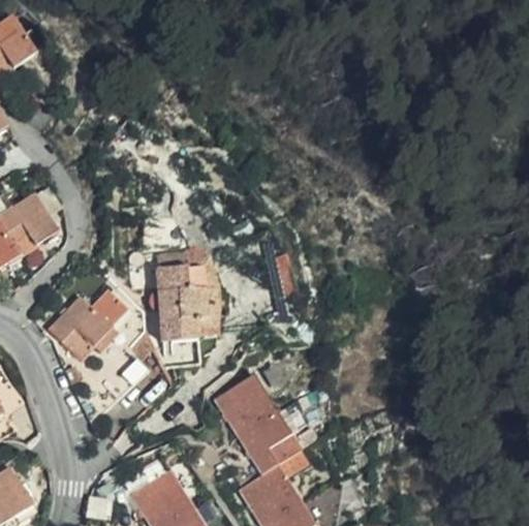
[(0,74),(35,53),(12,16),(0,23),(0,74)]
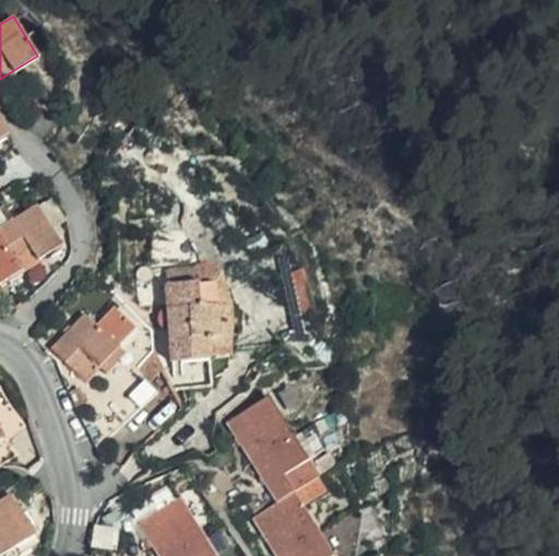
[(0,280),(61,241),(36,204),(0,226),(0,280)]
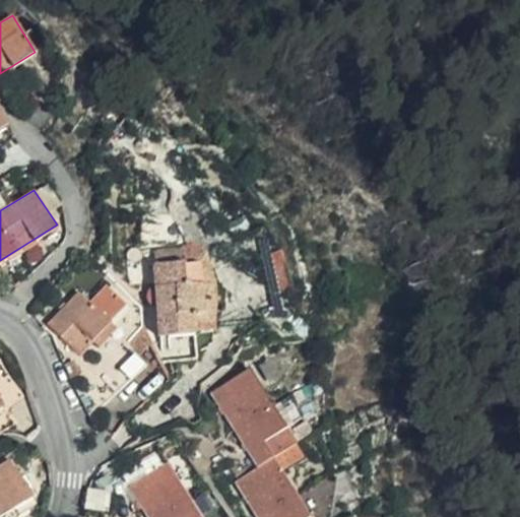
[(278,295),(290,292),(279,251),(268,254),(278,295)]
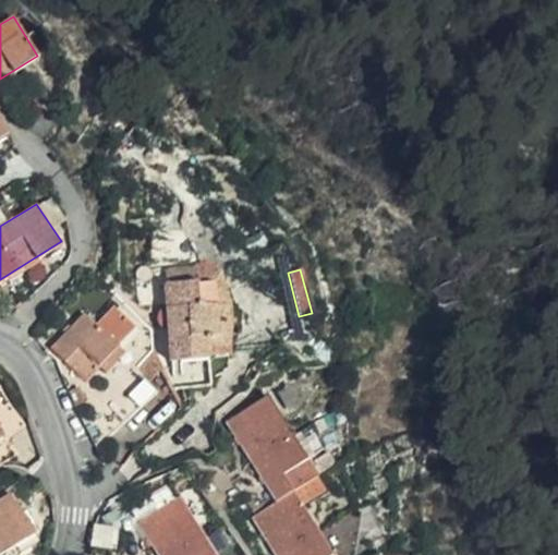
[(219,302),(213,280),(169,282),(172,344),(185,342),(187,386),(209,384),(206,334),(230,333),(228,301),(219,302)]
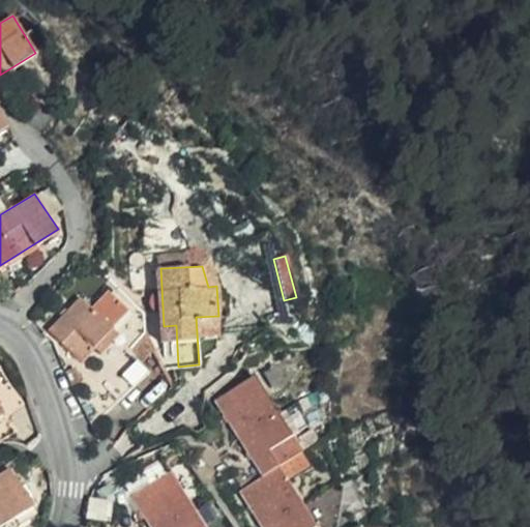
[(94,344),(112,326),(80,297),(49,329),(80,358),(94,344)]
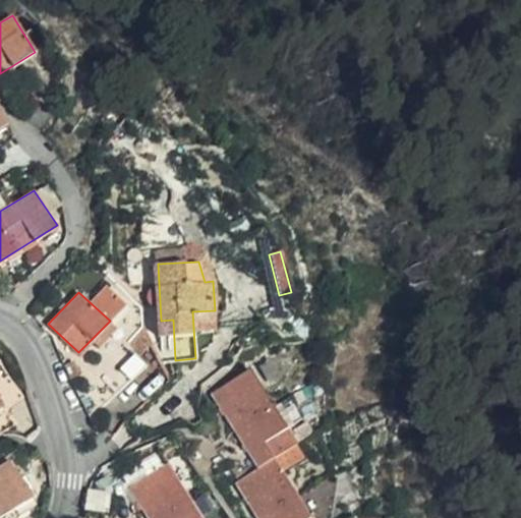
[(116,327),(110,321),(93,338),(99,344),(116,327)]
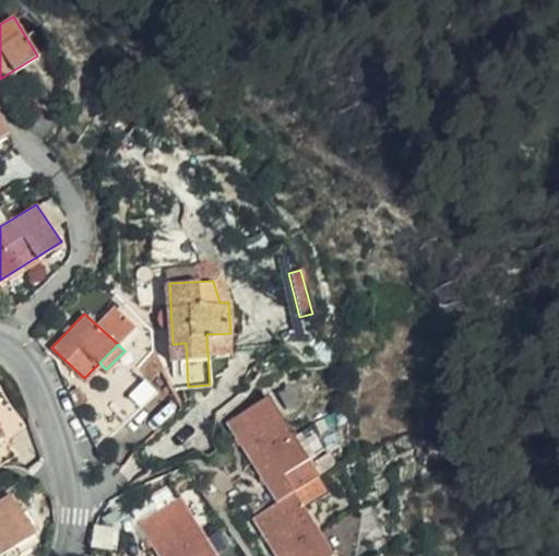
[(153,378),(162,369),(153,350),(138,364),(153,378)]
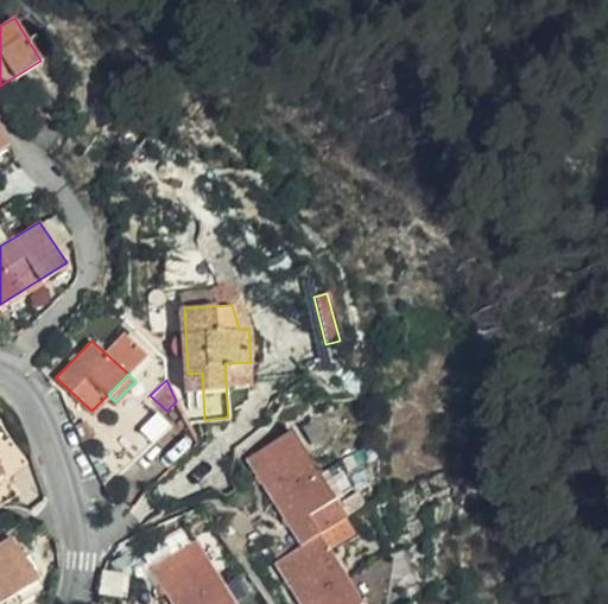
[(127,462),(169,424),(138,396),(99,436),(127,462)]
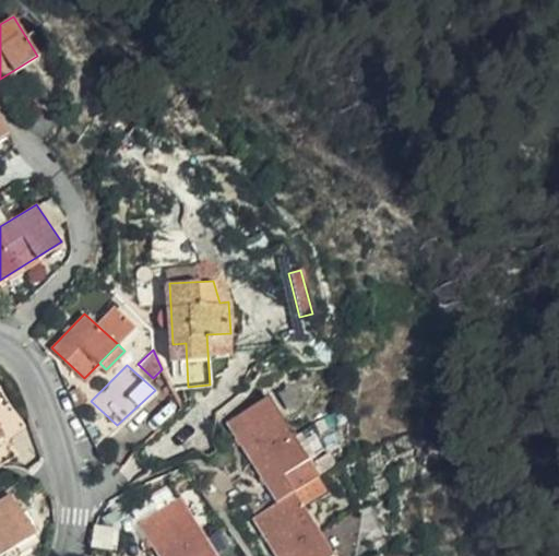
[(268,394),(281,415),(301,402),(289,380),(268,394)]
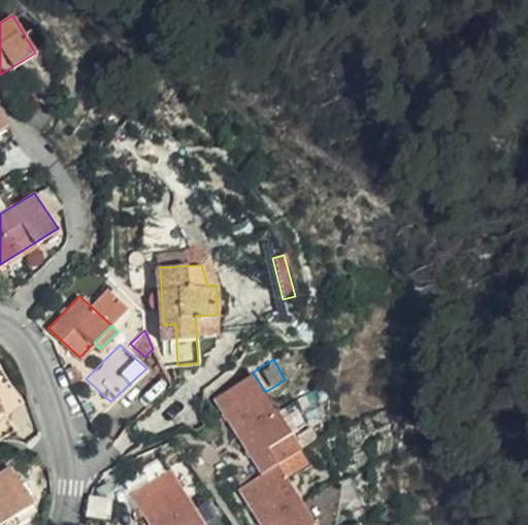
[(0,372),(0,396),(7,407),(23,398),(5,369),(0,372)]
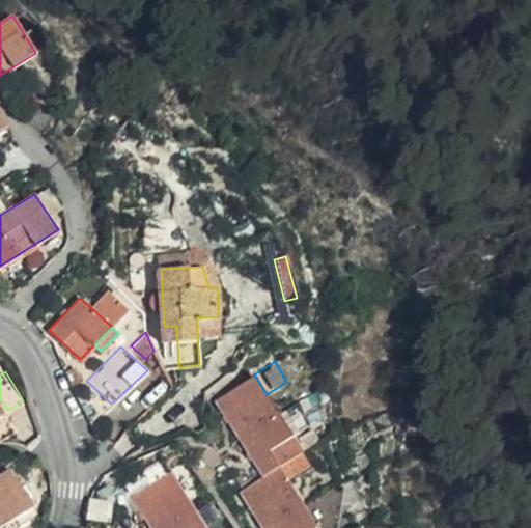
[(240,434),(277,412),(267,394),(254,374),(218,397),(240,434)]
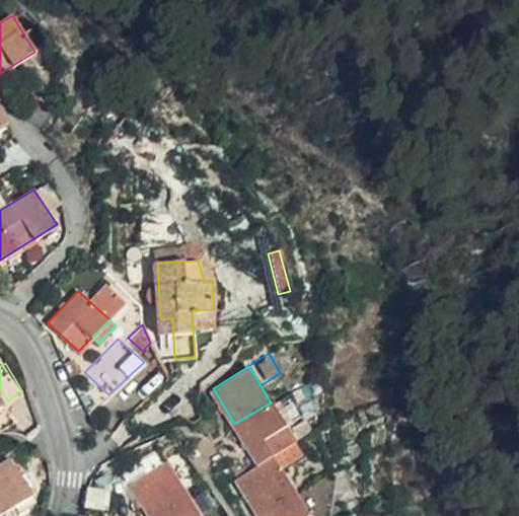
[(294,440),(271,402),(234,424),(258,462),(237,476),(261,515),(309,515),(281,466),(273,454),(294,440)]
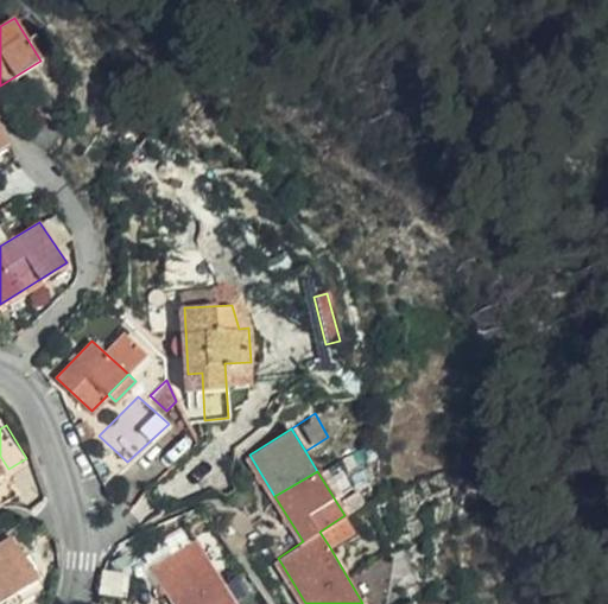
[(354,531),(344,515),(320,532),(329,546),(354,531)]
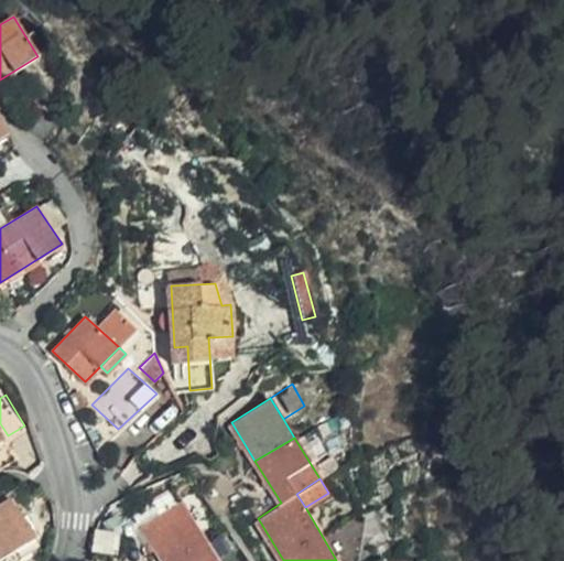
[(148,506),(154,517),(182,498),(175,488),(148,506)]
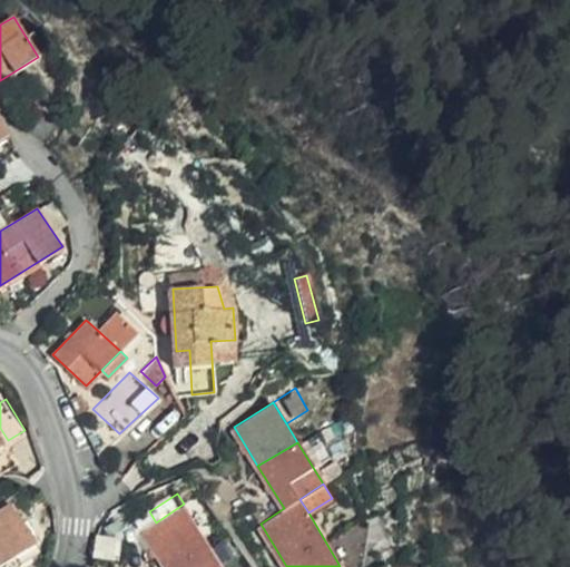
[(0,565),(37,543),(11,502),(0,509),(0,565)]
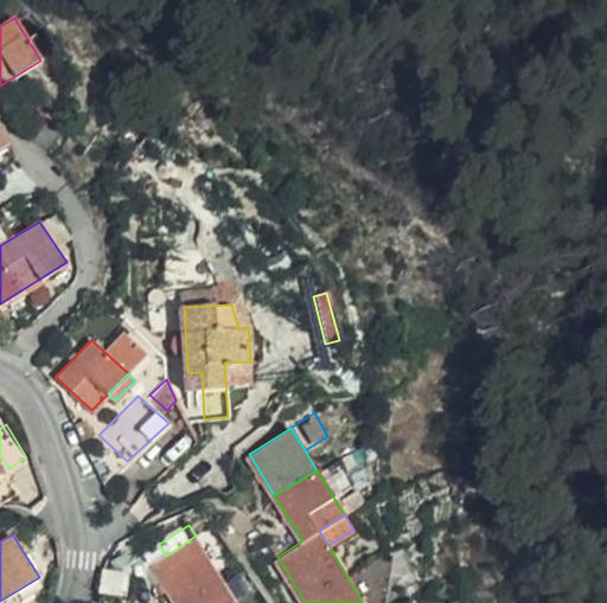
[(235,602),(196,536),(166,556),(153,564),(177,602),(235,602)]
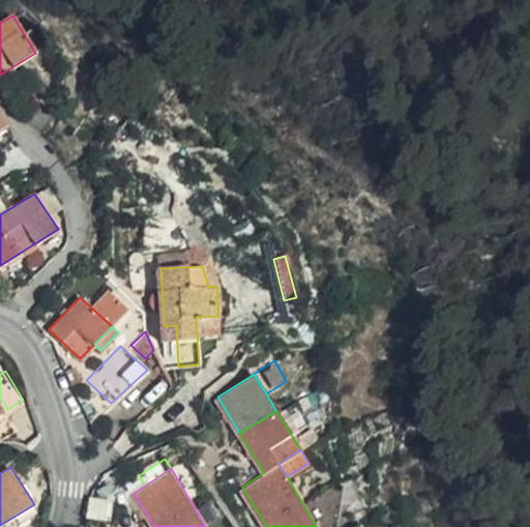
[(88,516),(109,519),(111,499),(89,497),(88,516)]
